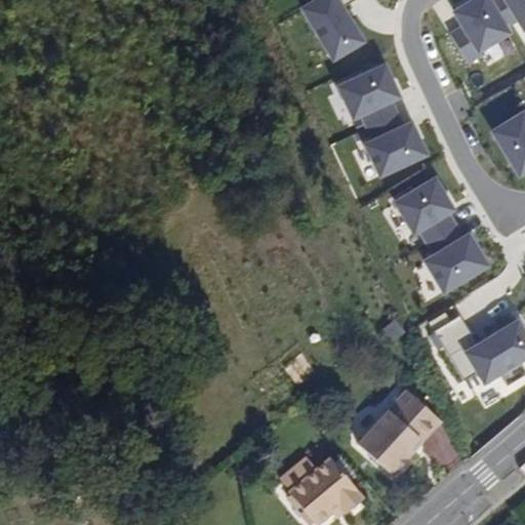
[(367,43),(341,0),(315,0),(301,8),(333,63),(367,43)]
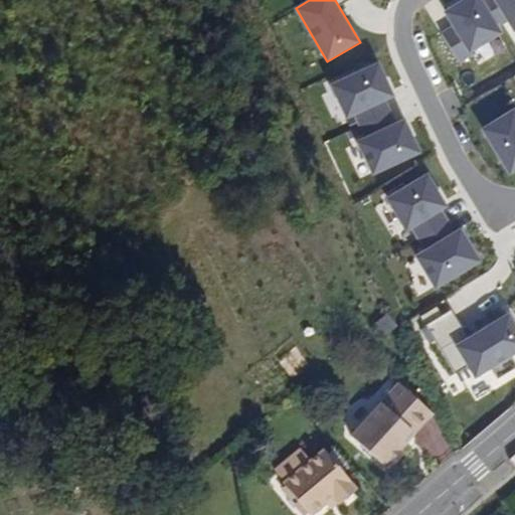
[(504,32),(485,0),(464,0),(446,11),(470,52),(504,32)]
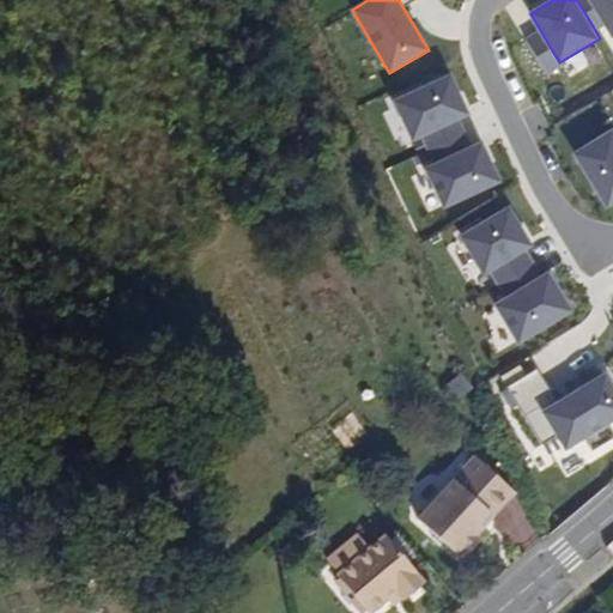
[(612,0),(589,0),(612,36),(612,0)]
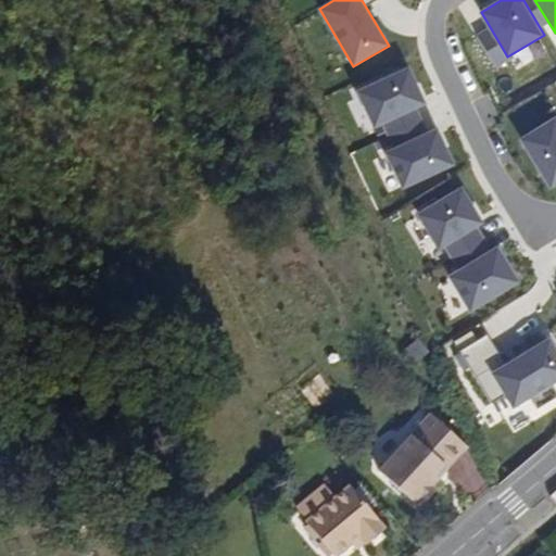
[(428,103),(411,67),(357,92),(375,129),(428,103)]
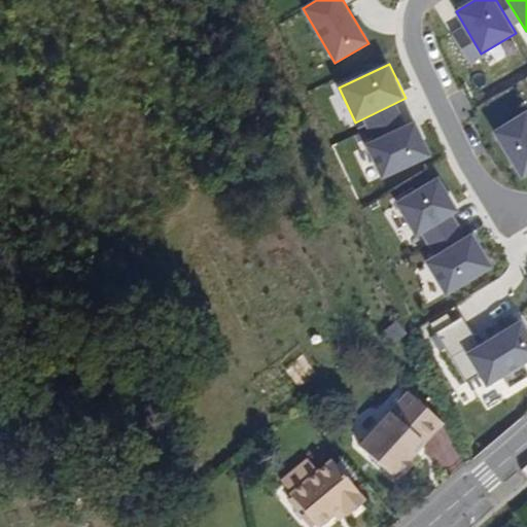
[(526,178),(526,111),(495,132),(525,180),(526,178)]
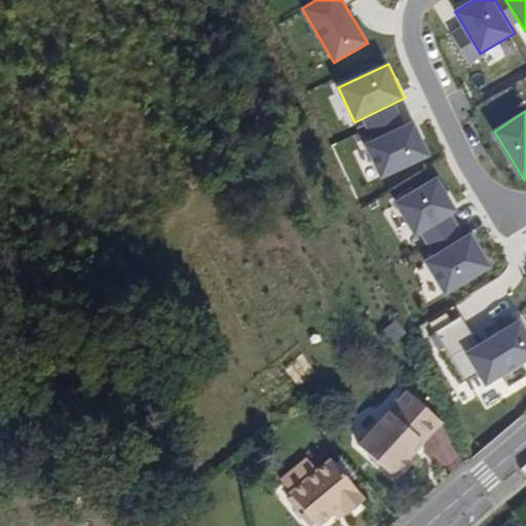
[(434,157),(417,120),(367,143),(383,179),(434,157)]
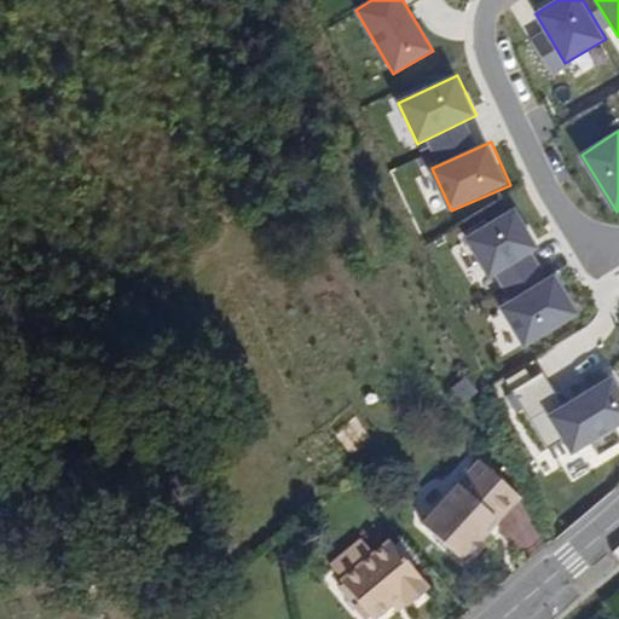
[(542,250),(518,209),(467,238),(491,279),(542,250)]
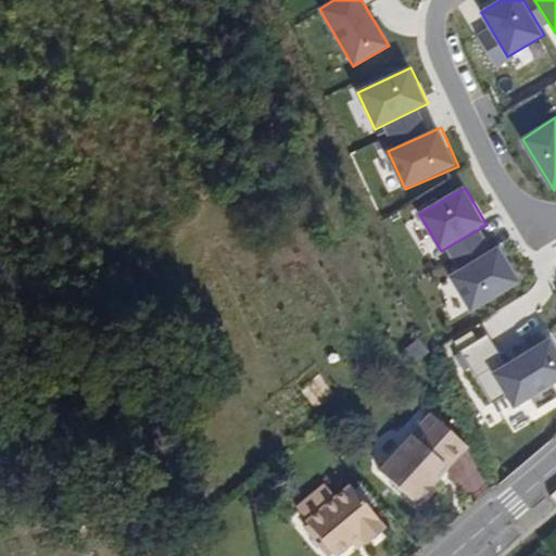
[(522,286),(501,248),(450,277),(471,315),(522,286)]
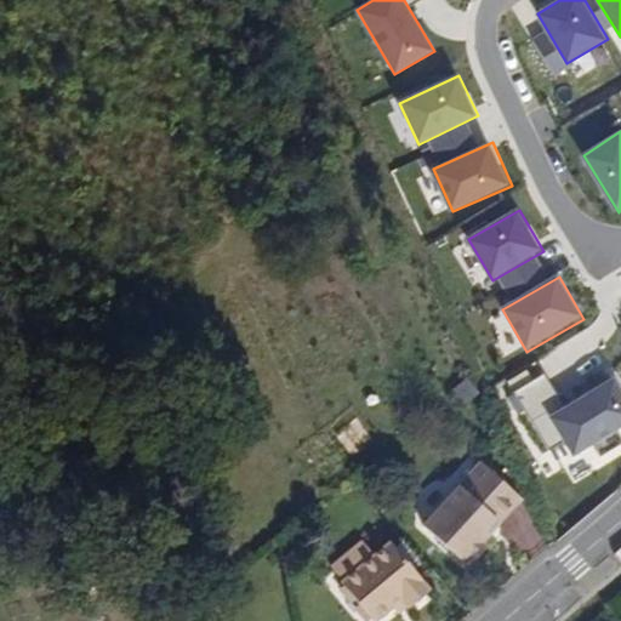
[(462,406),(479,396),(468,379),(451,389),(462,406)]
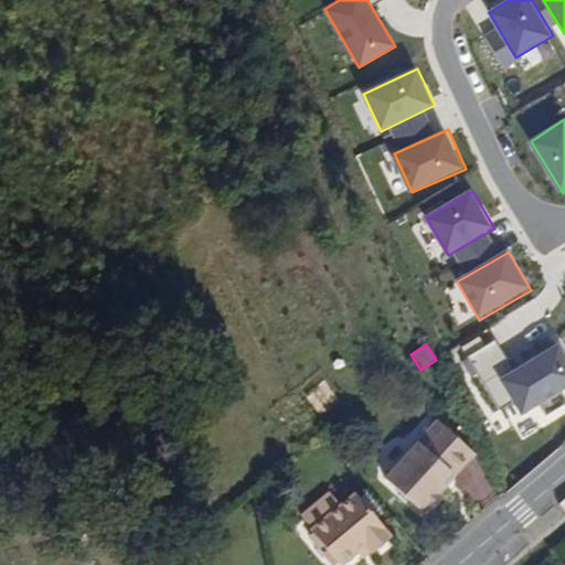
[(564,388),(564,351),(561,344),(502,380),(524,415),(564,388)]
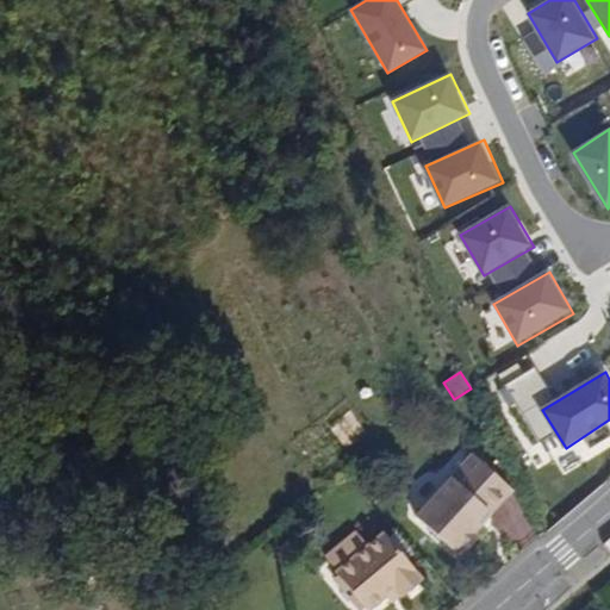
[(526,497),(491,456),(425,511),(461,552),(490,528),(486,524),(497,515),(500,518),(526,497)]
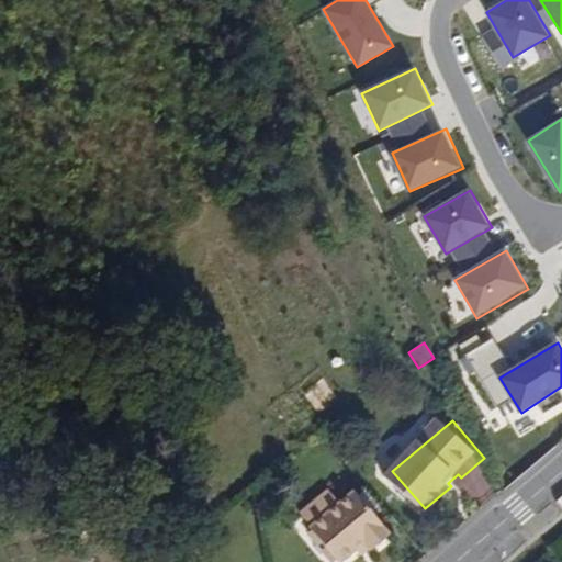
[(291,514),(301,527),(329,506),(321,492),(291,514)]
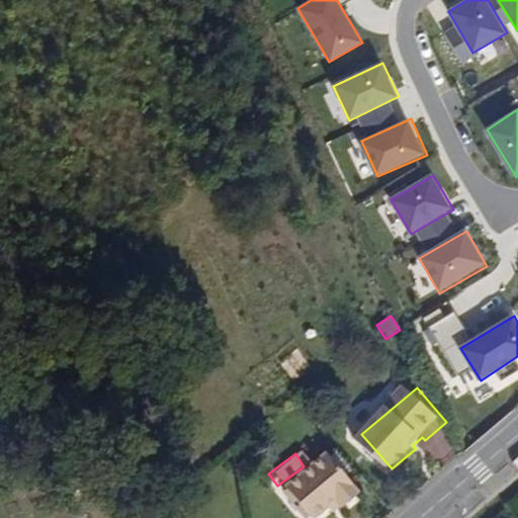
[(332,511),(350,498),(319,455),(304,466),(277,486),(275,487),(297,517),(306,517),(318,510),(326,504),(332,511)]
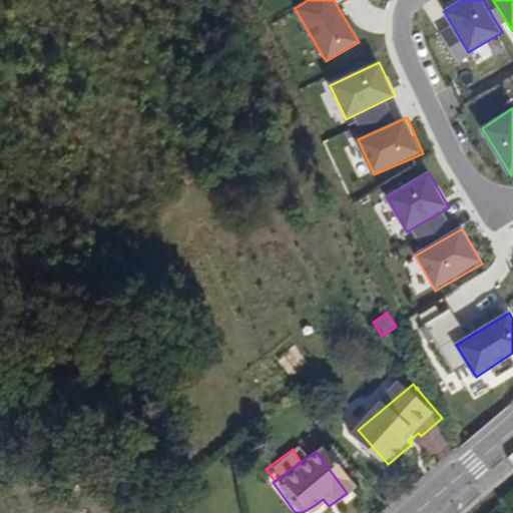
[(305,512),(317,512),(329,506),(323,499),(315,505),(305,512)]
